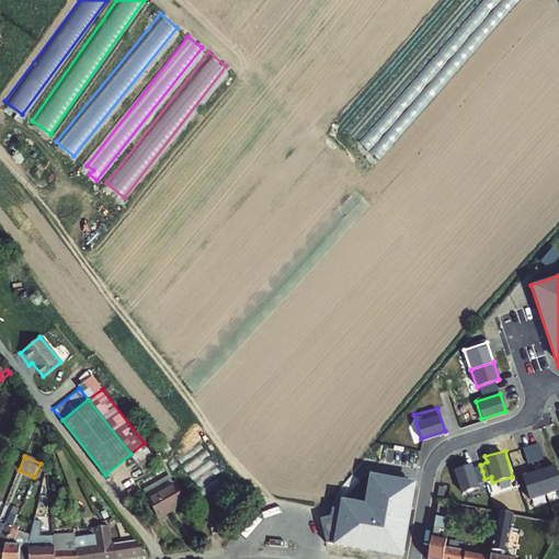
[(472,461),(453,467),(460,492),(478,487),(477,481),(485,479),(482,471),(480,465),(474,466),(472,461)]
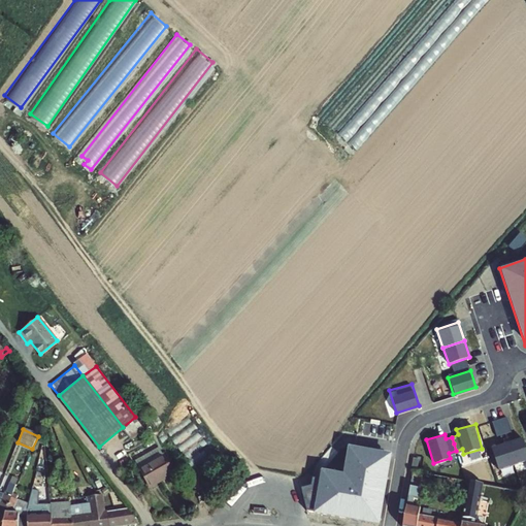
[(525,450),(521,435),(505,439),(513,463),(525,458),(525,450)]
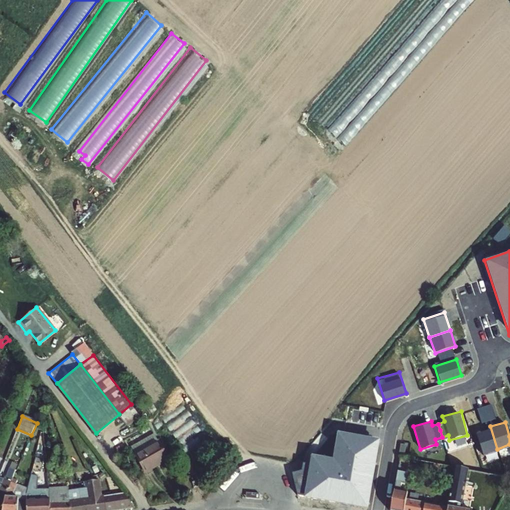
[(497,449),(490,426),(475,431),(482,453),(497,449)]
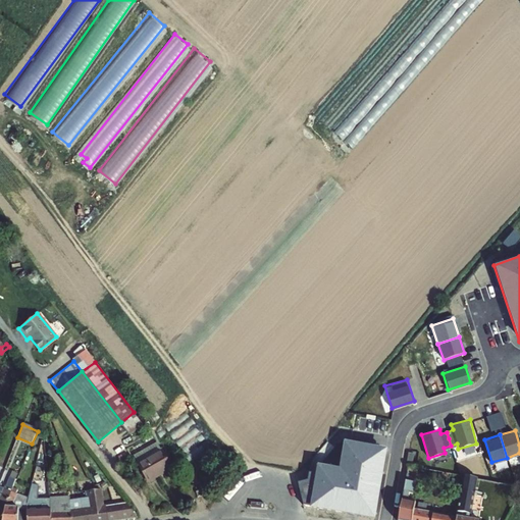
[(339,467),(316,464),(309,507),(375,519),(386,447),(343,440),(339,467)]
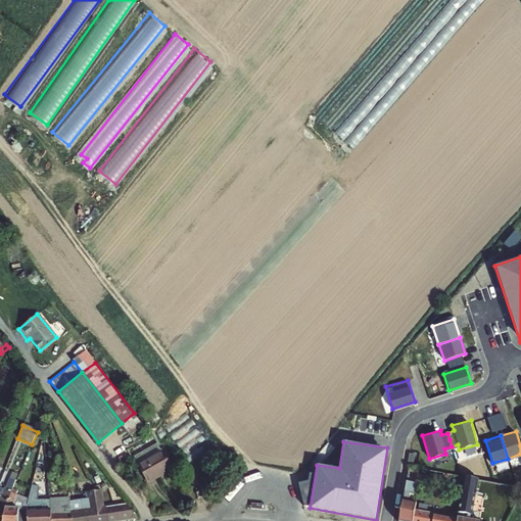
[(156,442),(134,456),(148,481),(171,468),(156,442)]
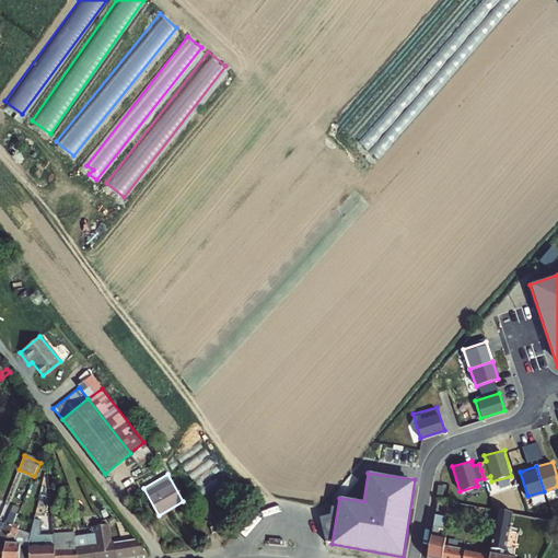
[(438,498),(434,514),(444,516),(446,507),(448,500),(443,499),(438,498)]
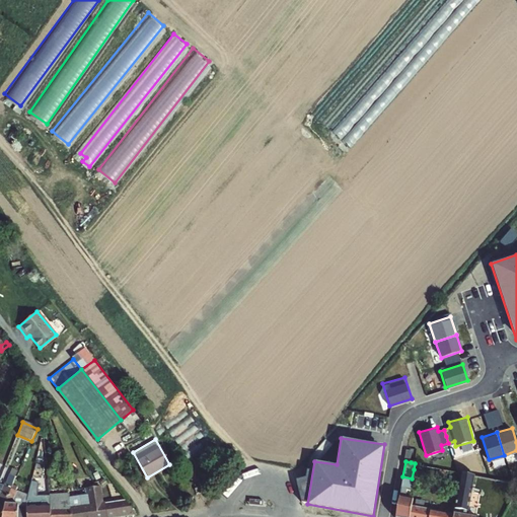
[(473,473),(459,471),(453,512),(451,516),(477,516),(478,515),(467,513),(472,482),(473,473)]
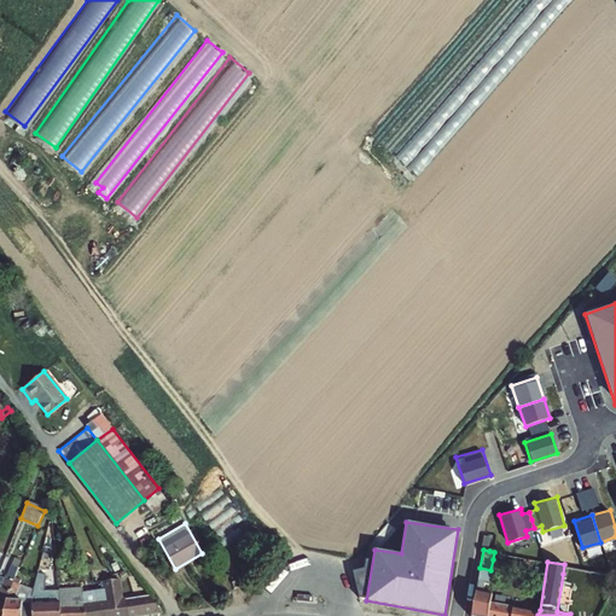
[(15,577),(16,575),(19,567),(15,564),(10,575),(15,577)]
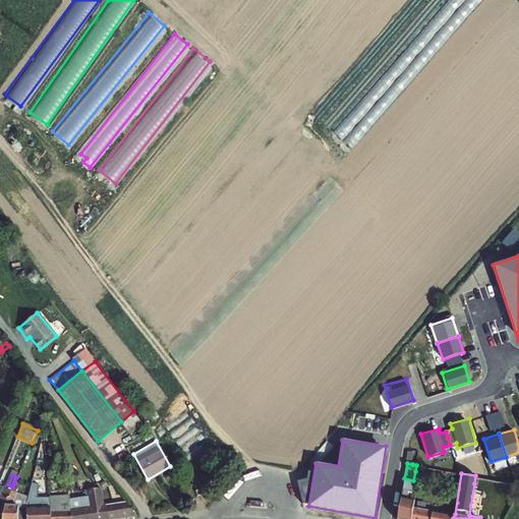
[(404,478),(397,518),(396,518),(410,518),(413,507),(414,501),(407,499),(408,492),(411,493),(413,480),(404,478)]
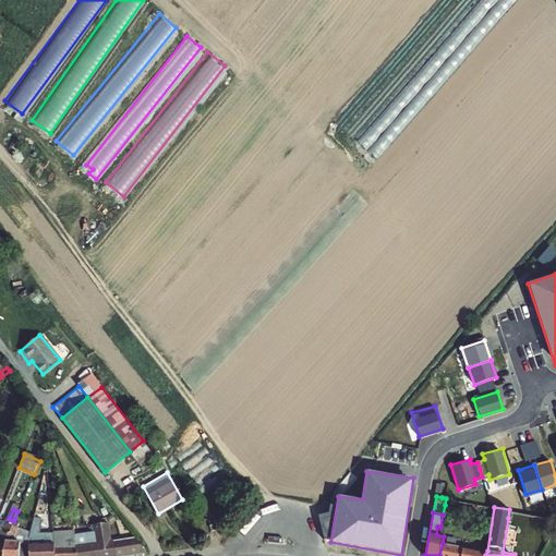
[(27,544),(27,555),(53,555),(52,530),(36,530),(36,529),(36,528),(37,528),(37,527),(39,518),(33,516),(28,530),(27,536),(27,544)]
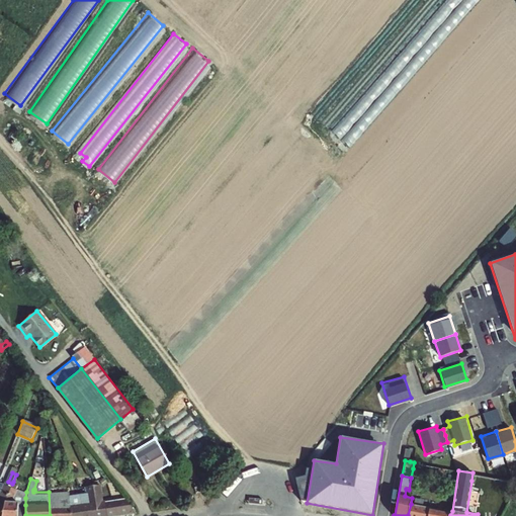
[(0,515),(2,515),(4,502),(11,487),(7,485),(0,482),(0,515)]
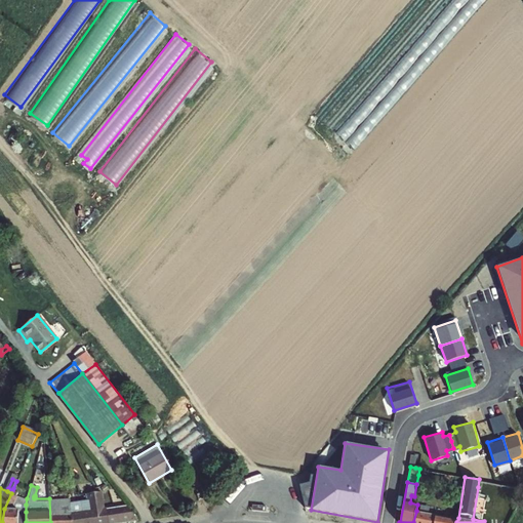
[(4,509),(2,522),(26,522),(26,512),(19,511),(24,498),(16,495),(17,490),(13,488),(12,490),(11,493),(4,509)]
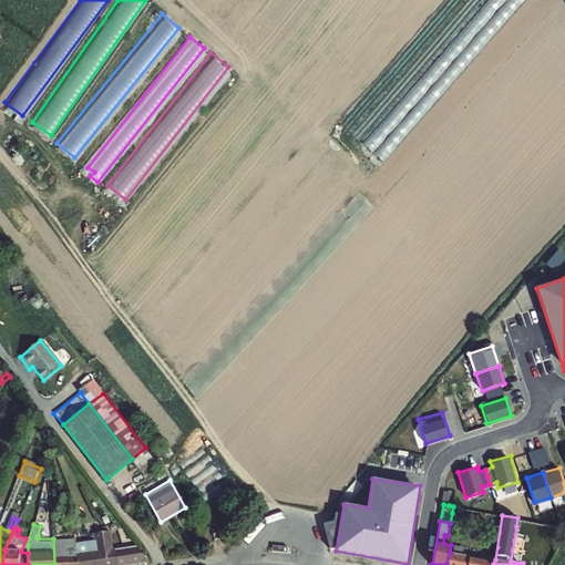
[(95,542),(100,564),(116,564),(114,548),(110,550),(109,531),(94,532),(95,540),(95,542)]
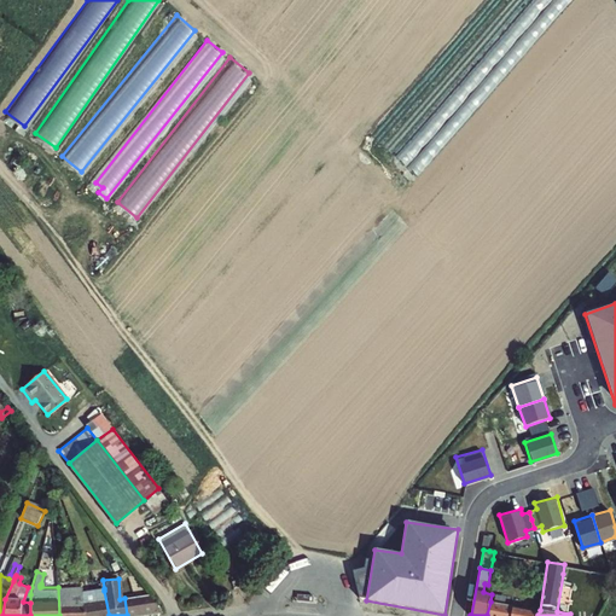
[(58,587),(59,615),(83,615),(82,592),(82,587),(58,587)]
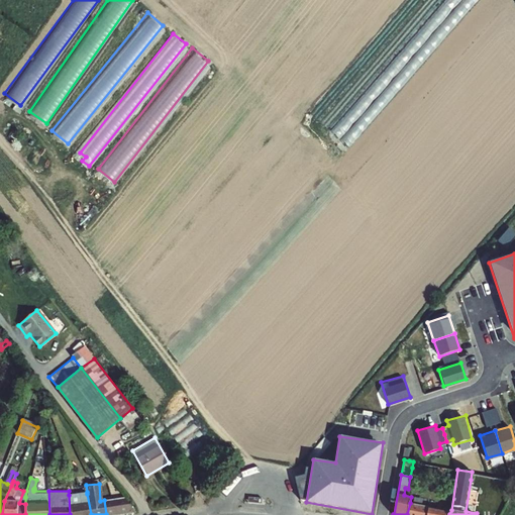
[(69,495),(70,514),(91,514),(87,494),(69,495)]
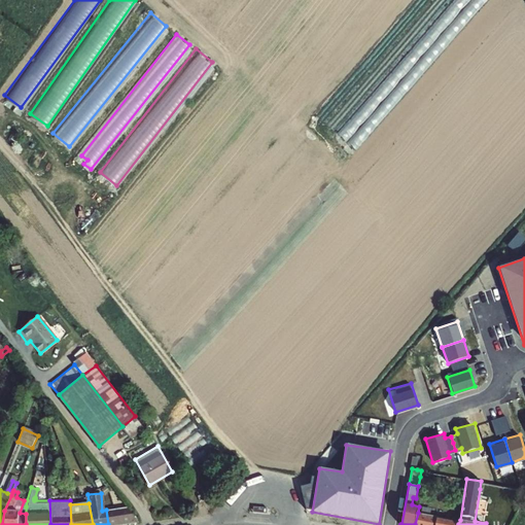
[(106,510),(108,524),(109,524),(138,521),(128,508),(106,510)]
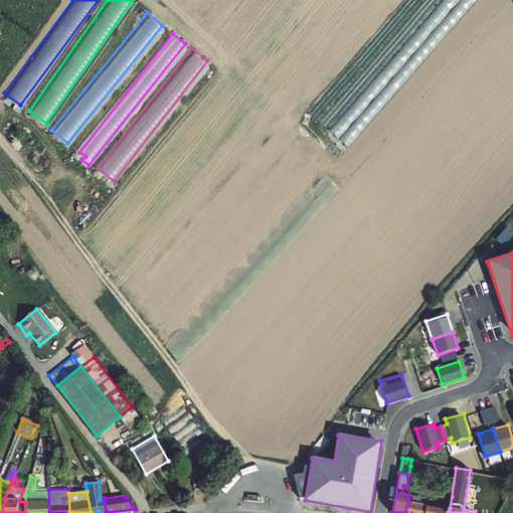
[(448,512),(450,508),(432,505),(433,501),(426,500),(425,504),(408,501),(405,512),(448,512)]
